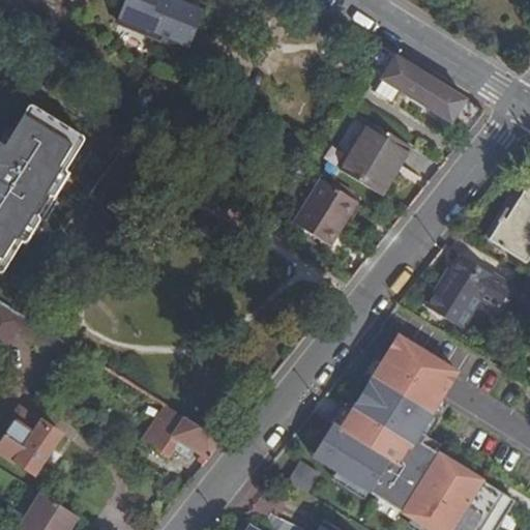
[(159,0),(124,0),(118,16),(190,46),(204,12),(171,0),(170,0),(169,3),(159,0)]
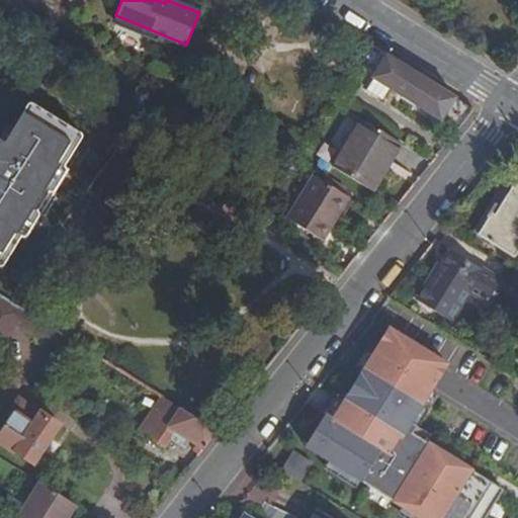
[(373,79),(389,89),(441,121),(442,119),(458,130),(475,109),(366,42),(356,60),(375,71),(371,78),(373,79)]
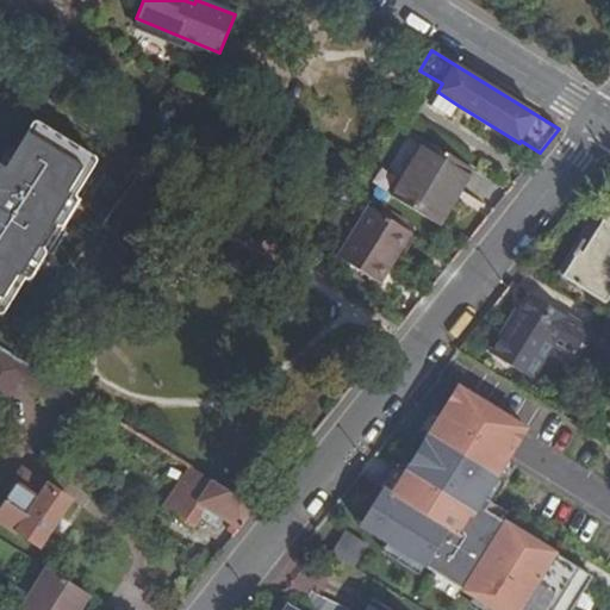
[(450,117),(458,105),(440,93),(431,106),(450,117)]
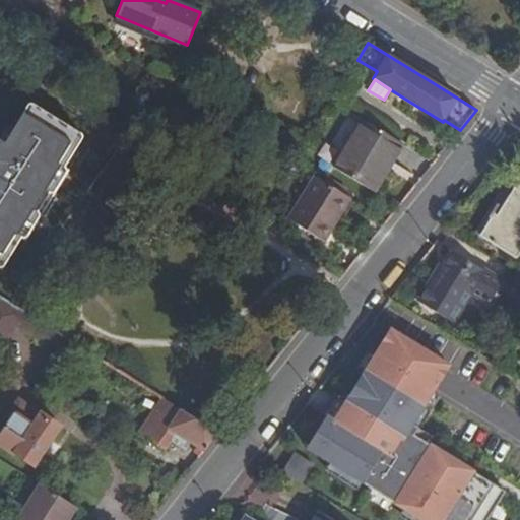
[(0,256),(15,233),(19,235),(63,165),(59,161),(74,137),(26,107),(4,142),(0,139),(0,256)]
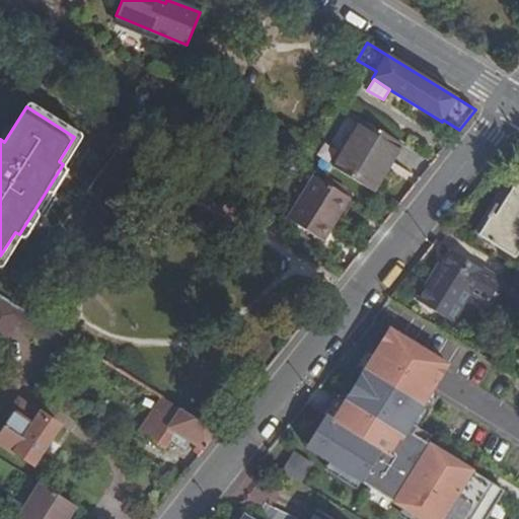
[(401,143),(363,120),(334,167),(372,192),(401,143)]
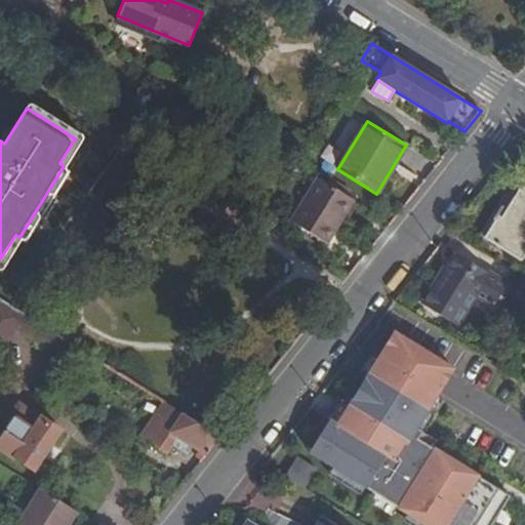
[(70,170),(64,166),(19,237),(26,241),(70,170)]
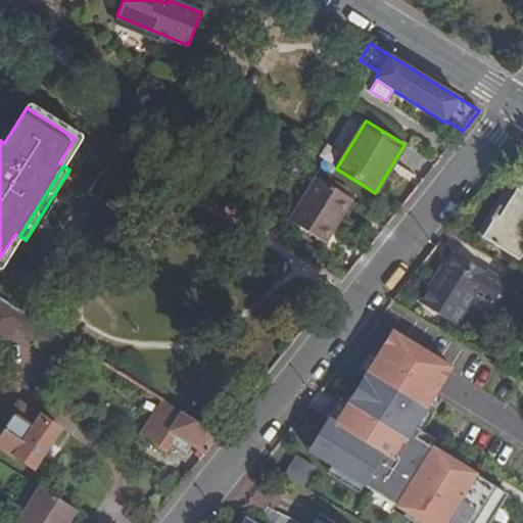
[(333,226),(350,198),(317,177),(313,184),(295,211),(289,221),(325,243),(335,228),(333,226)]
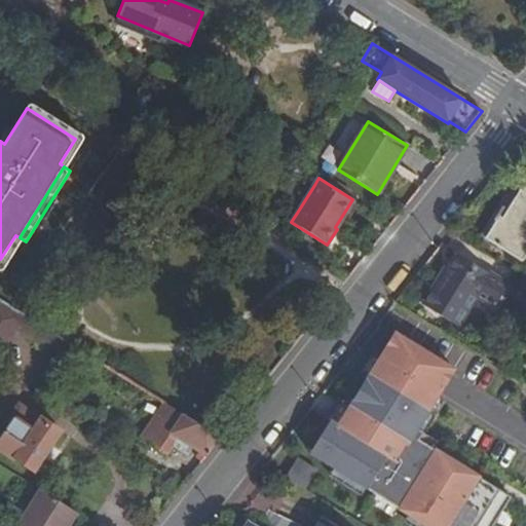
[(525,184),(524,183),(501,218),(498,216),(485,236),(523,261),(525,255),(525,184)]
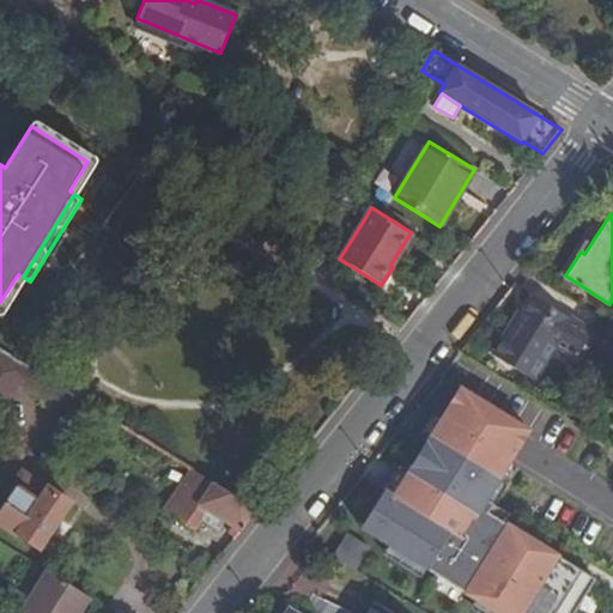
[(413,234),(411,232),(390,265),(393,267),(413,234)]
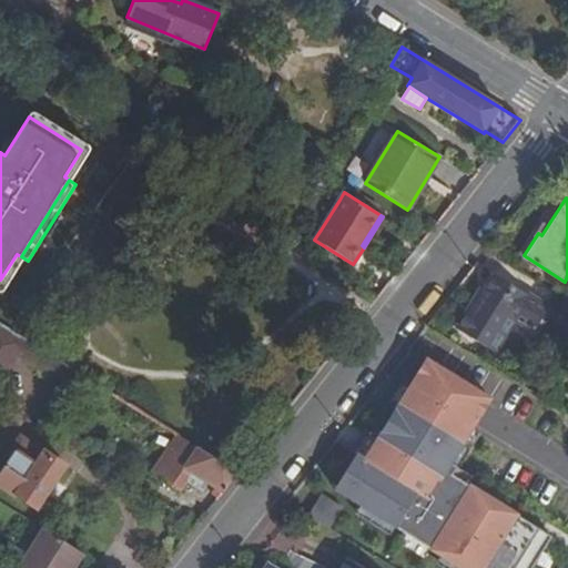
[(495,353),(515,320),(535,332),(549,307),(494,274),(478,301),(476,298),(457,330),(495,353)]
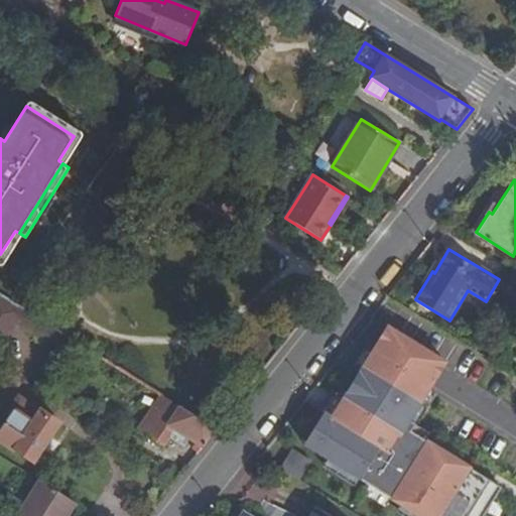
[(515,272),(514,271),(507,283),(515,288),(515,272)]
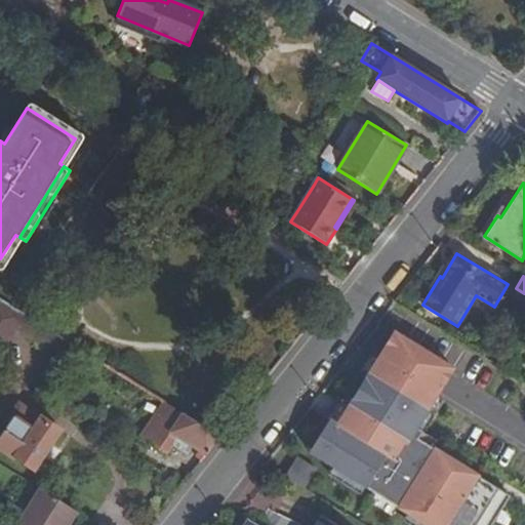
[(0,354),(15,328),(41,346),(50,331),(7,305),(0,299),(0,354)]
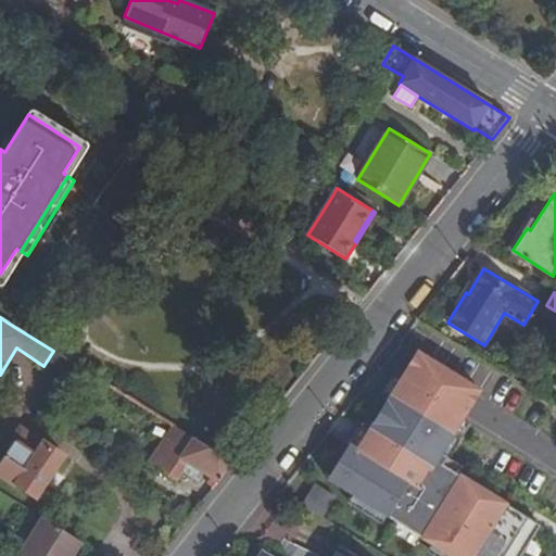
[(62,355),(53,351),(43,366),(52,371),(62,355)]
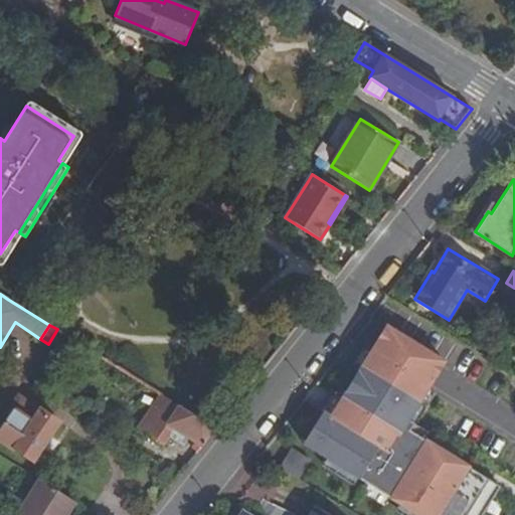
[(387,327),(331,416),(324,411),(304,444),(415,514),(482,514),(499,488),(403,427),(445,363),(387,327)]
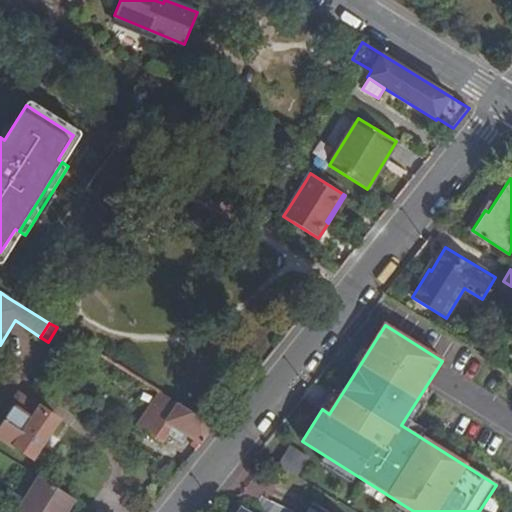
[(36,459),(61,422),(17,391),(9,402),(13,405),(0,425),(0,439),(14,449),(16,445),(36,459)]
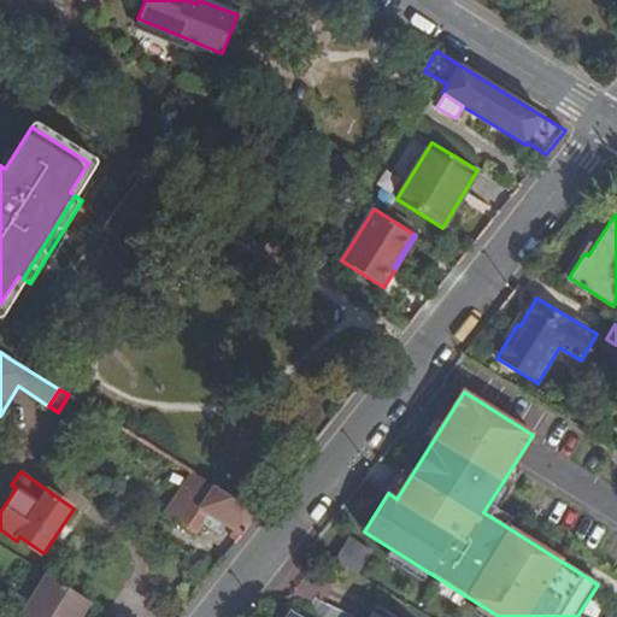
[(209,515),(227,526),(241,535),(259,512),(244,504),(219,488),(193,471),(164,513),(195,535),(204,523),(209,515)]
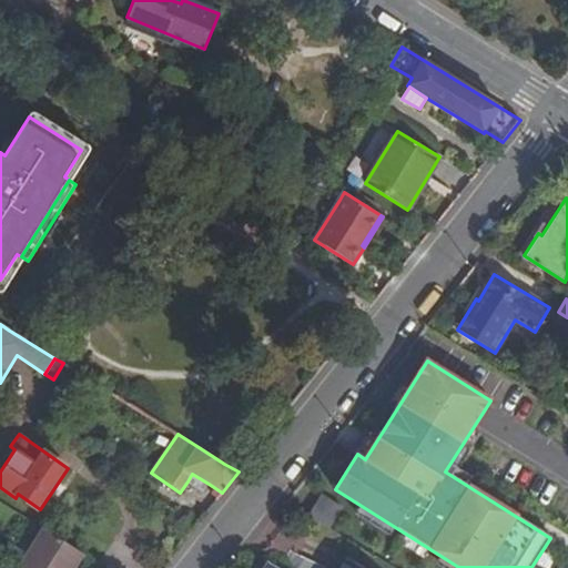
[(203,493),(209,484),(192,474),(188,482),(203,493)]
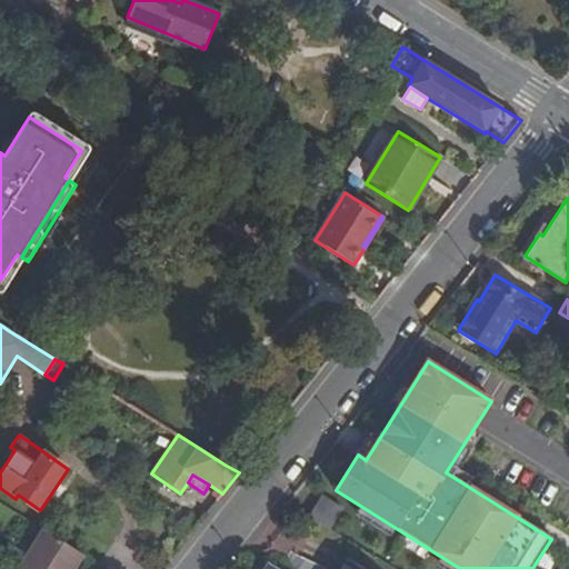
[(321,496),(309,516),(329,529),(342,508),(321,496)]
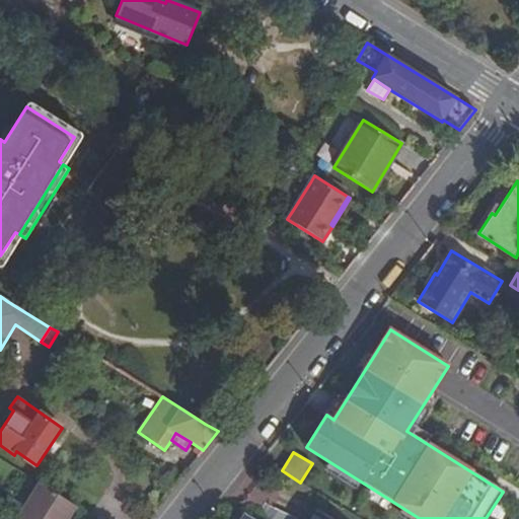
[(67,518),(75,507),(40,485),(17,518),(67,518)]
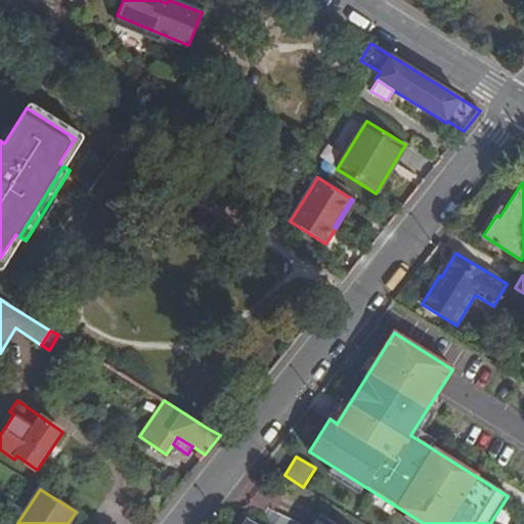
[(337,523),(322,515),(316,523),(252,523),(245,520),(242,523),(337,523)]
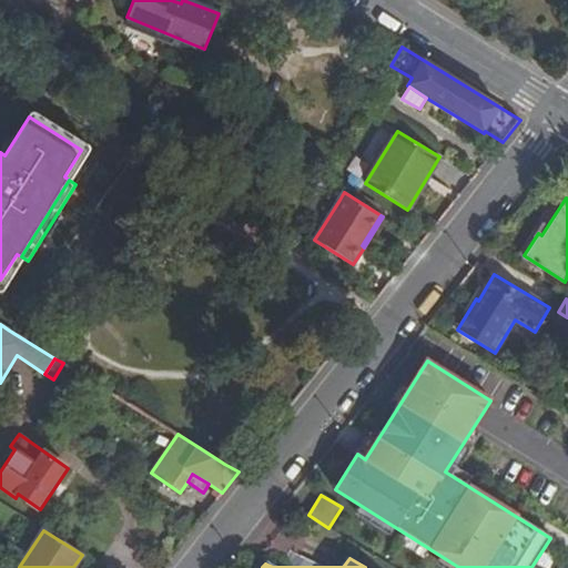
All buildings are outlined.
